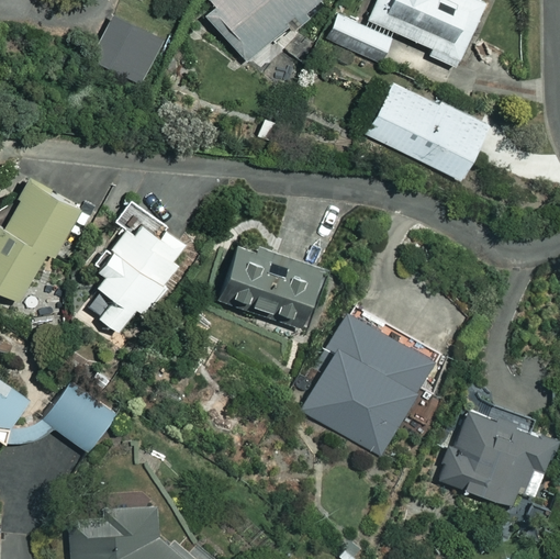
[(209,0),(199,11),(253,62),(310,0),(209,0)]
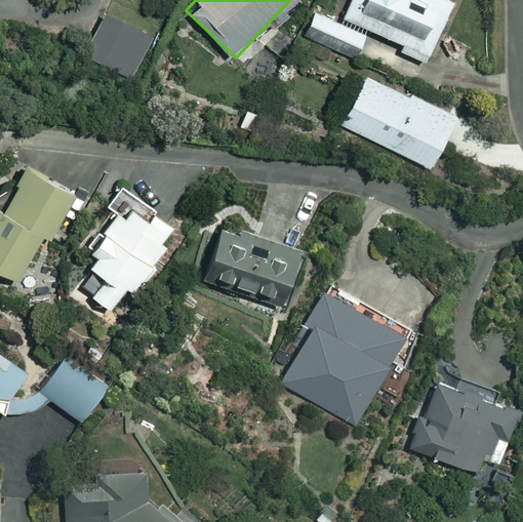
[(452,1),(448,0),(353,0),(345,19),(404,44),(400,52),(427,63),(452,1)]
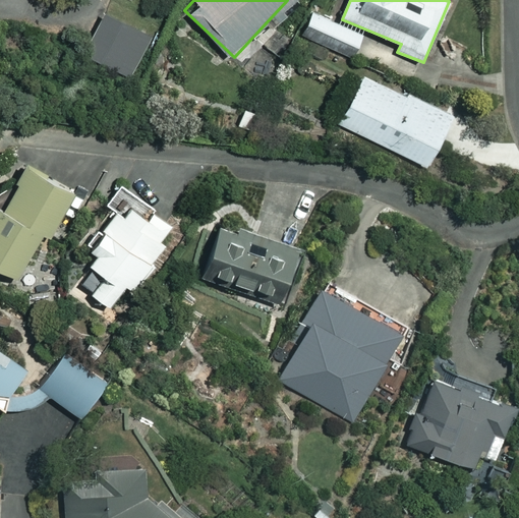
[(152,36),(106,13),(85,57),(131,79),(152,36)]
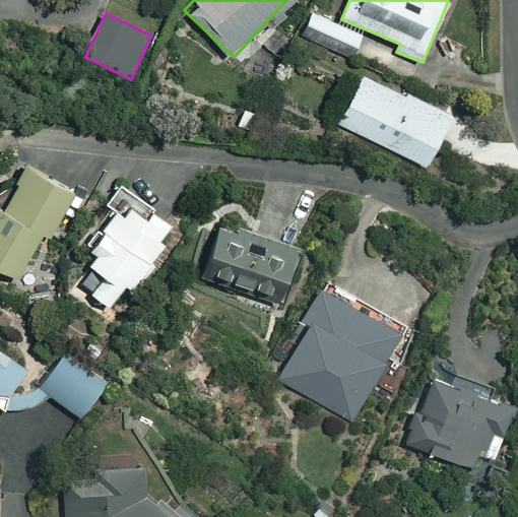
[(363,37),(314,13),(304,36),(351,59),(363,37)]
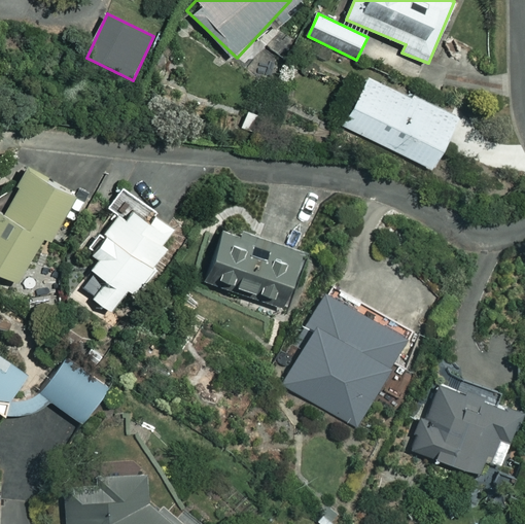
[(457,114),(365,73),(342,127),(433,168),(457,114)]
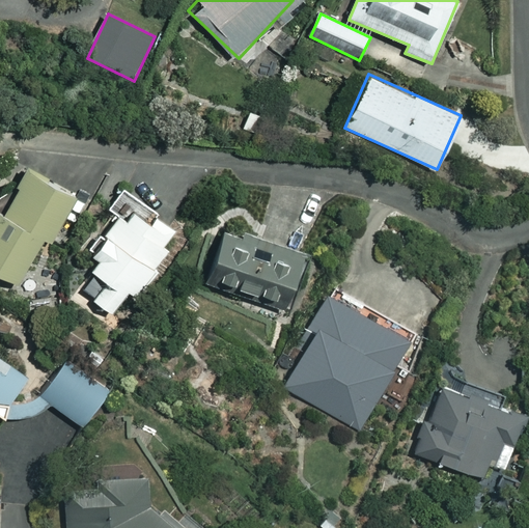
[(76,194),(26,170),(4,214),(0,212),(0,274),(20,283),(43,237),(53,242),(76,194)]
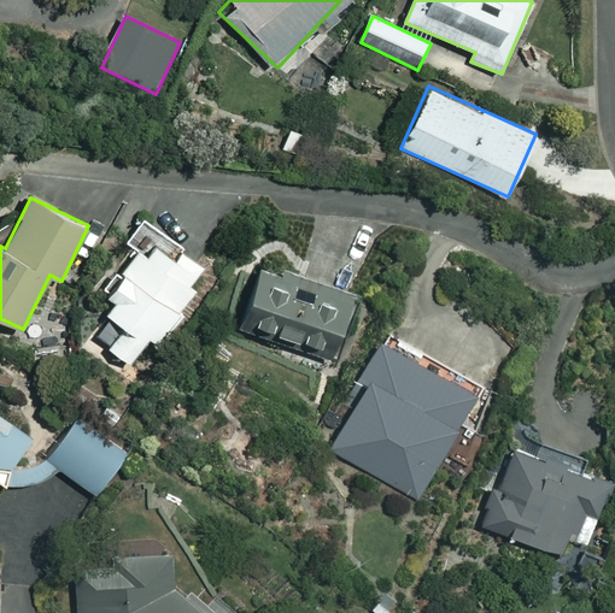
[(109,348),(128,365),(195,289),(188,282),(203,266),(147,217),(126,242),(134,249),(99,288),(115,301),(106,311),(126,329),(109,348)]
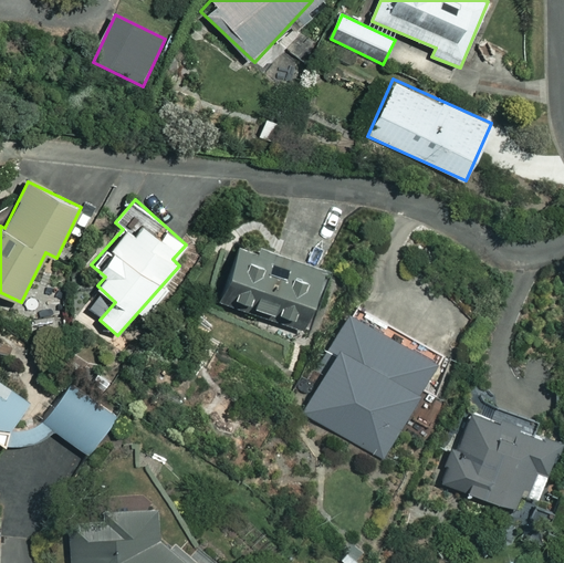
[(322,269),(242,239),(217,306),(296,336),(322,269)]
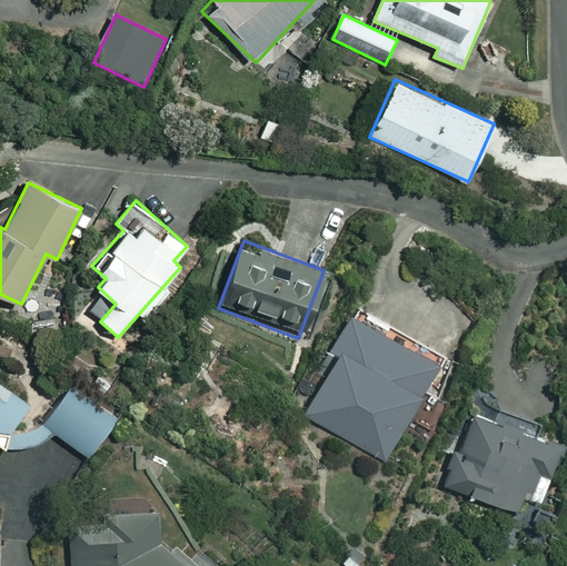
[(437,361),(356,318),(305,416),(386,459),(437,361)]
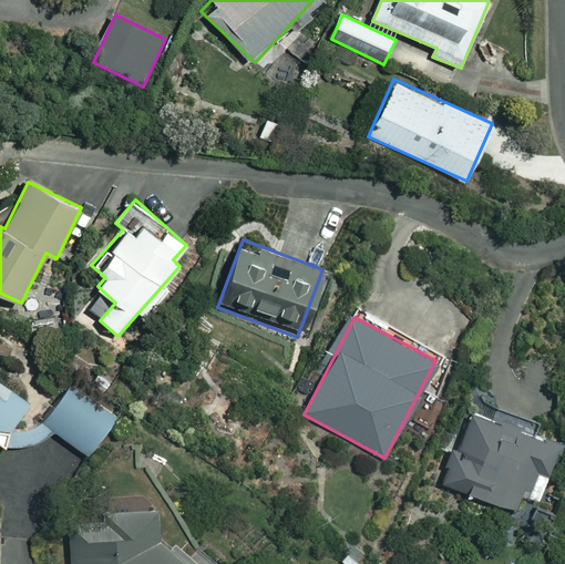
[(57,432),(91,458),(117,421),(70,387),(43,423),(28,433),(13,434),(8,430),(27,402),(0,381),(0,447),(2,448),(30,448),(57,432)]
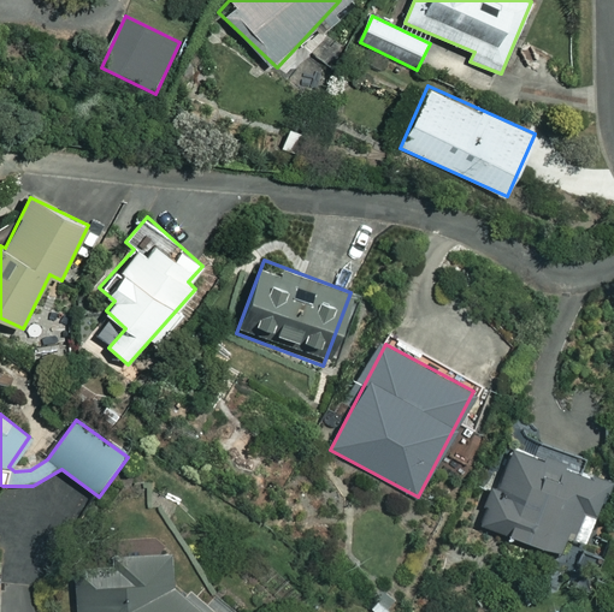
[(590,545),(612,481),(566,467),(573,446),(556,440),(550,462),(511,449),(484,528),(561,553),(567,538),(590,545)]
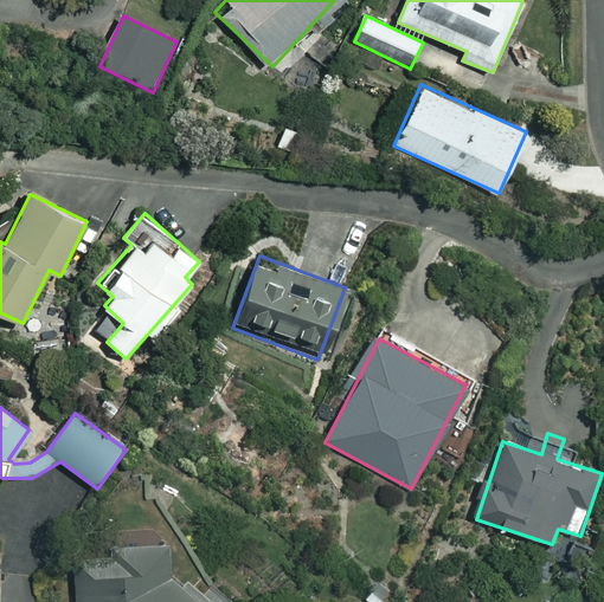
[(180,565),(146,529),(66,601),(201,601),(171,574),(180,565)]
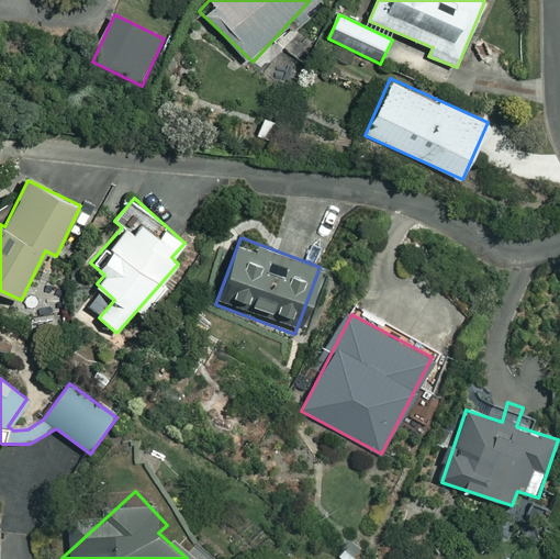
All buildings are outlined.
